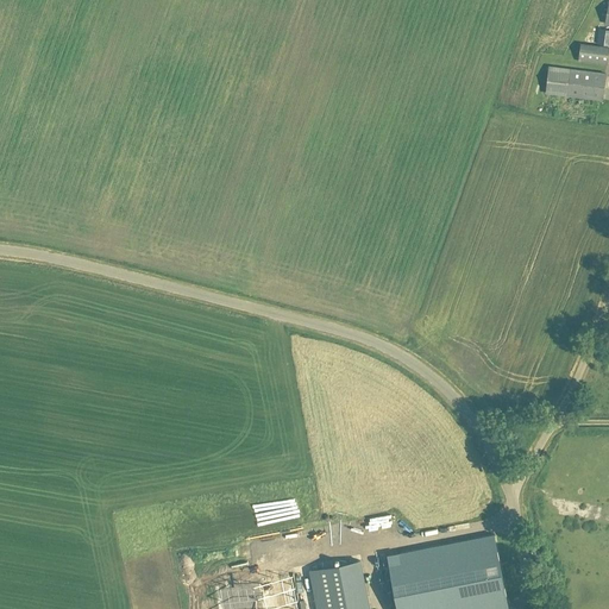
[(608,45),(608,29),(598,29),(597,44),(608,45)]
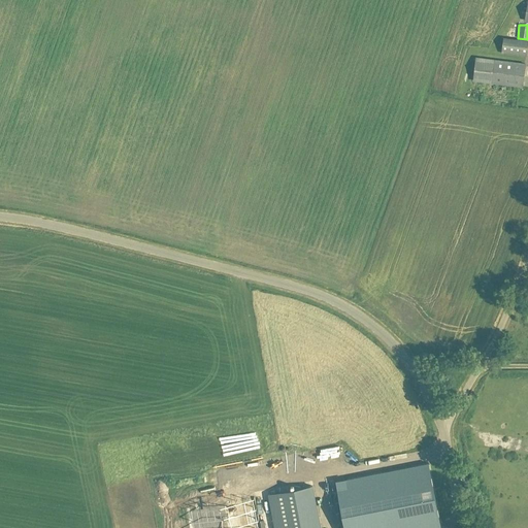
[(501,54),(527,57),(527,51),(527,40),(503,37),(501,54)]
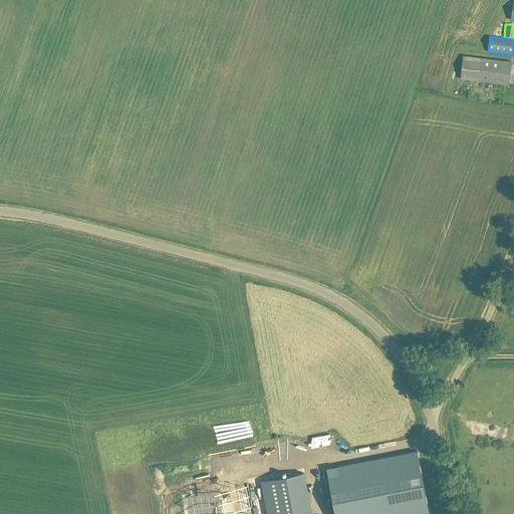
[(509,85),(512,61),(463,55),(461,79),(509,85)]
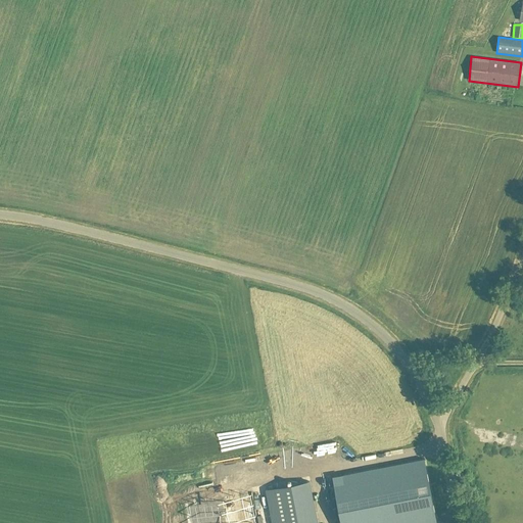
[(333,477),(342,522),(436,522),(424,459),(333,477)]
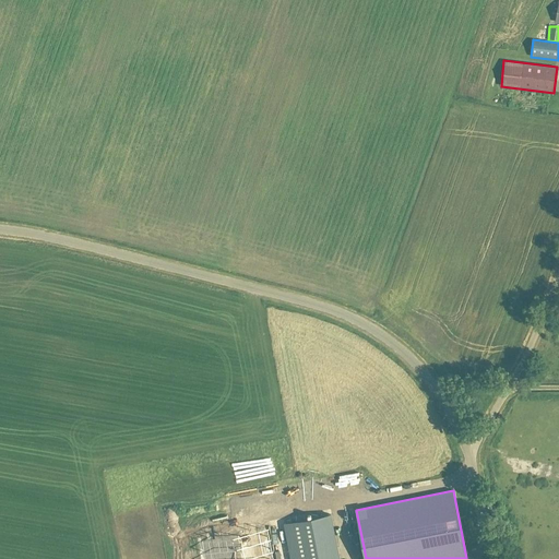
[(284,524),(290,558),(335,558),(328,515),(284,524)]
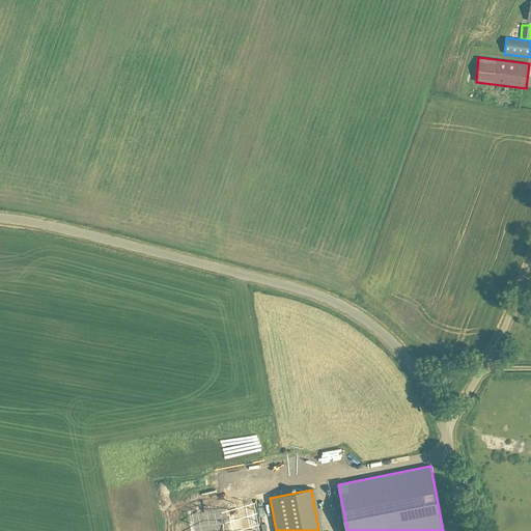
[(261,530),(256,500),(190,513),(192,530),(261,530)]
